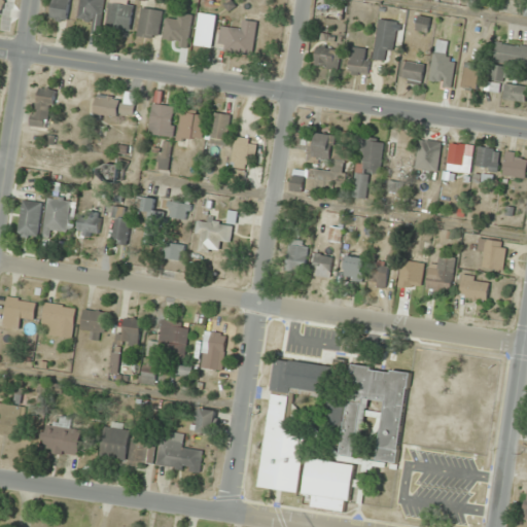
[(67,23),(69,0),(53,0),(50,21),(67,23)]
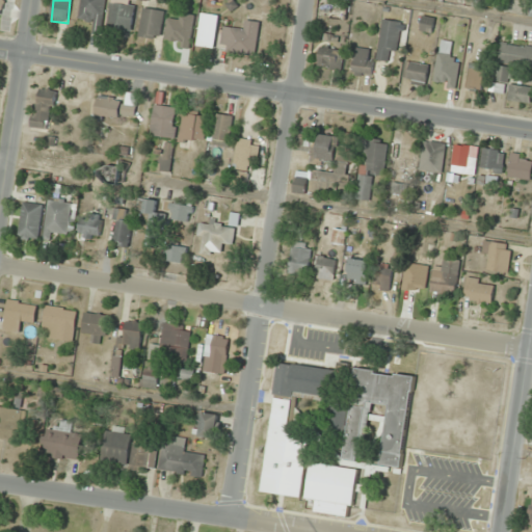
[(81,0),(80,20),(91,22),(91,31),(101,31),(103,0),(81,0)]
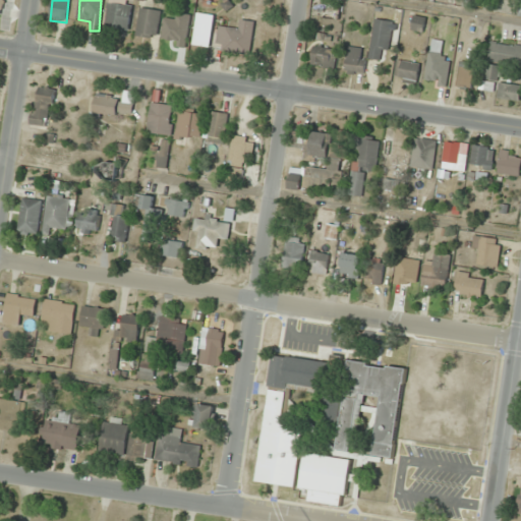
[(132,0),(109,0),(104,25),(127,30),(132,0)]
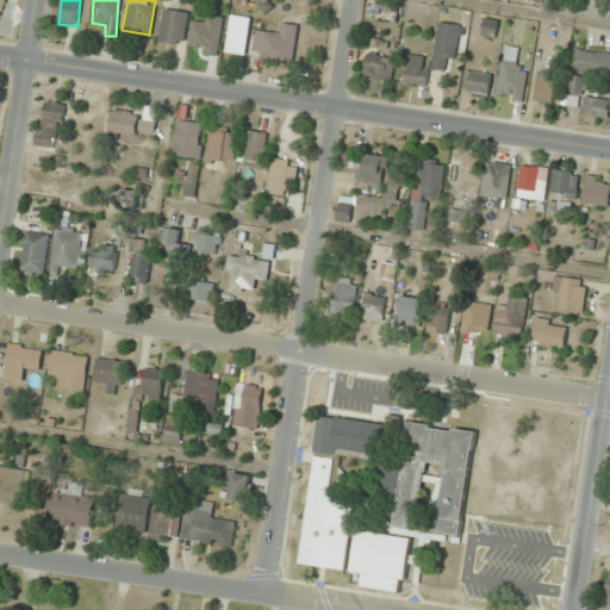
[(396,24),(399,2),(381,0),(378,0),(375,22),(396,24)]
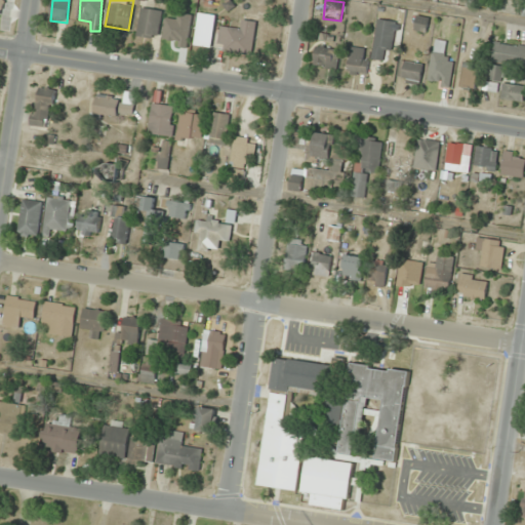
[(137,37),(158,39),(162,10),(140,8),(137,37)]
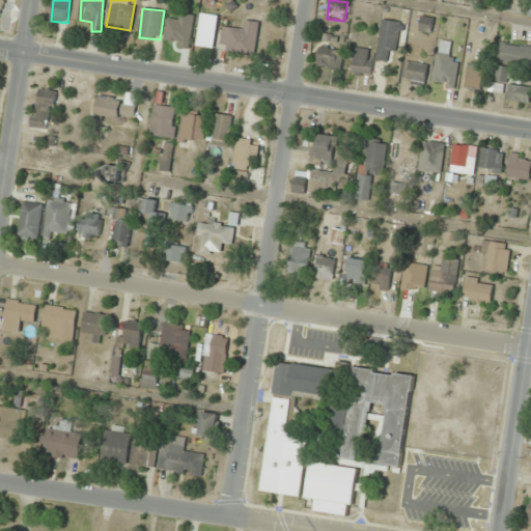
[(186,45),(190,12),(169,10),(165,42),(186,45)]
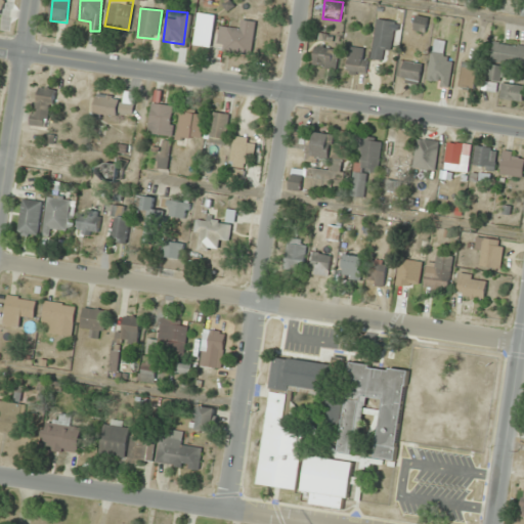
[(193,45),(211,47),(215,15),(198,12),(193,45)]
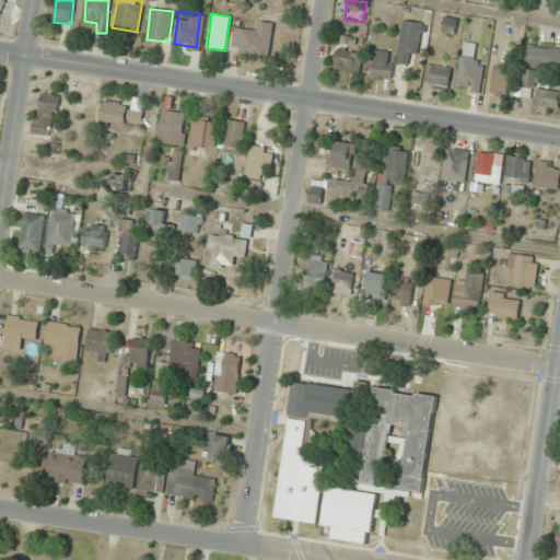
[(454,34),(457,20),(446,16),(442,31),(454,34)]
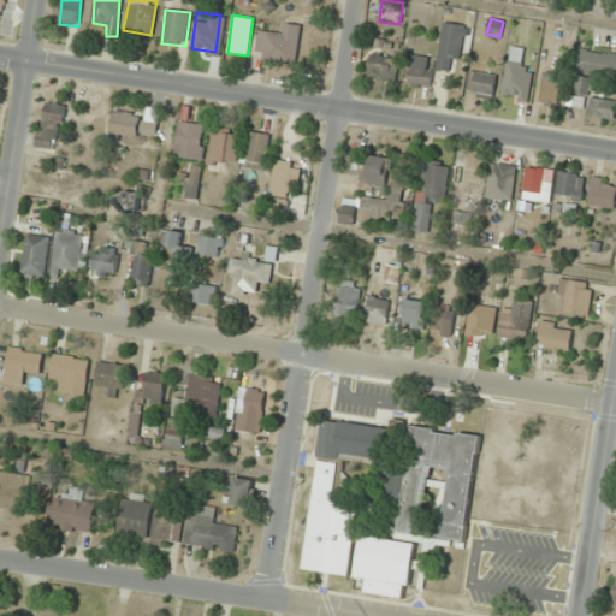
[(434,69),(451,71),(452,60),(458,61),(465,25),(443,22),(434,69)]
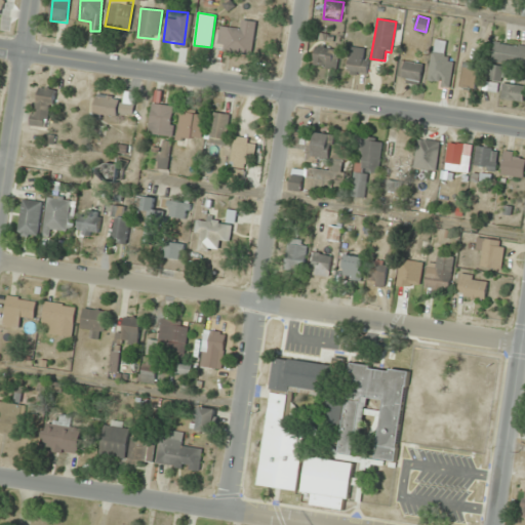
[(220,27),(217,48),(251,53),(255,22),(242,21),(240,29),(220,27)]
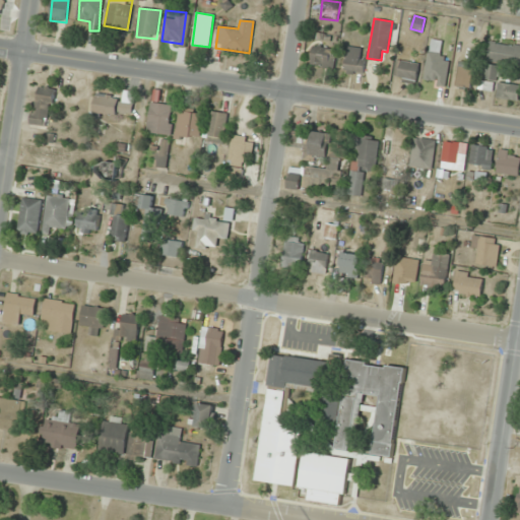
[(519,45),(490,43),(488,62),(519,64),(519,45)]
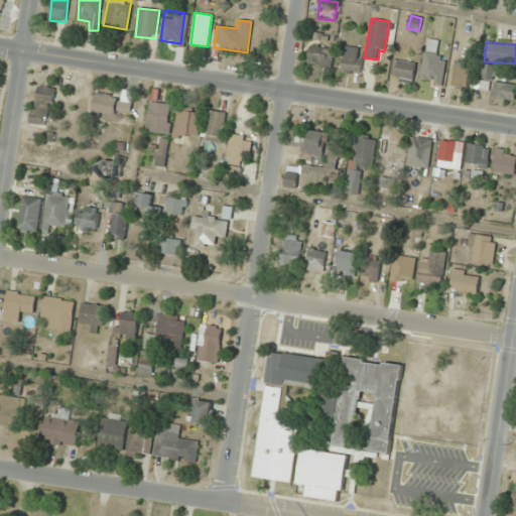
[(307,63),(329,69),(334,49),(311,44),(307,63)]
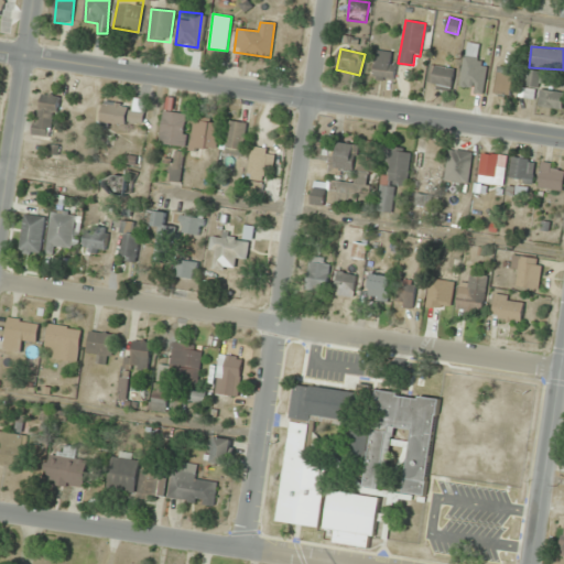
[(397,54),(378,50),(373,76),(392,80),(397,54)]
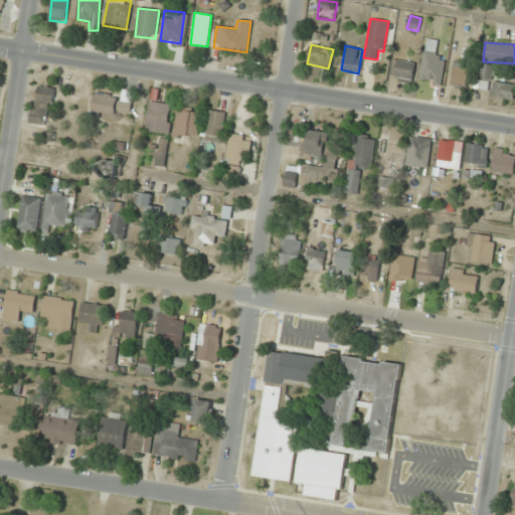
[(444,53),(427,50),(421,81),(438,84),(444,53)]
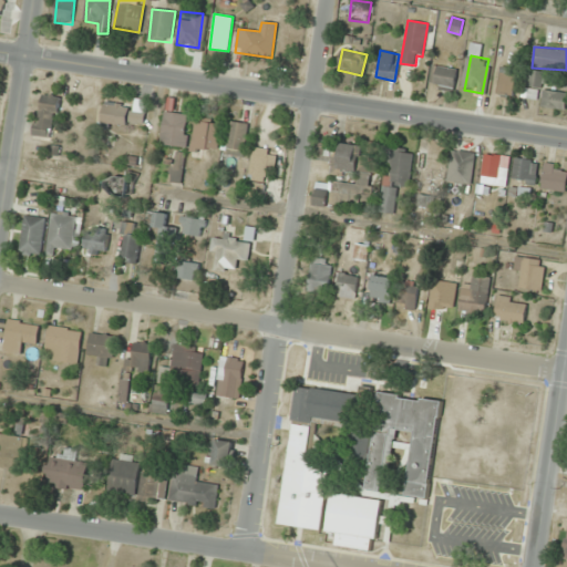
[(453,91),(457,69),(434,64),(430,86),(453,91)]
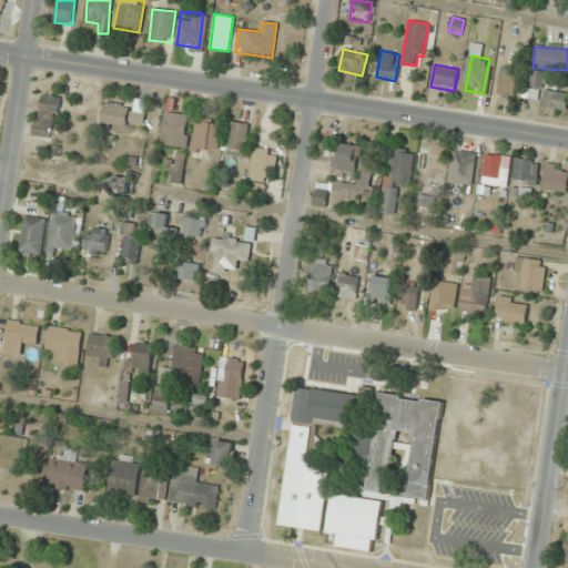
[(519,69),(503,66),(497,93),(514,97),(519,69)]
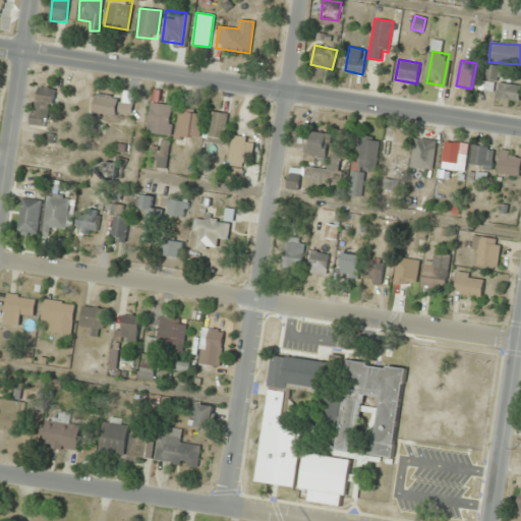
[(495,93),(500,66),(488,64),(483,91),(495,93)]
